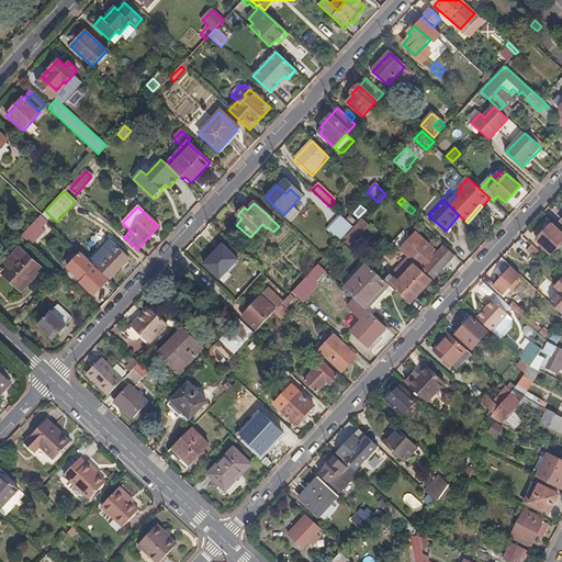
[(51,216),(45,211),(42,214),(41,215),(46,222),(51,216)]
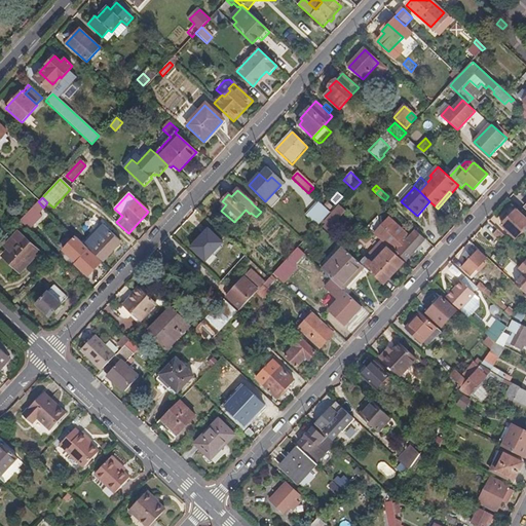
[(43,208),(38,201),(34,205),(40,211),(41,211),(43,208)]
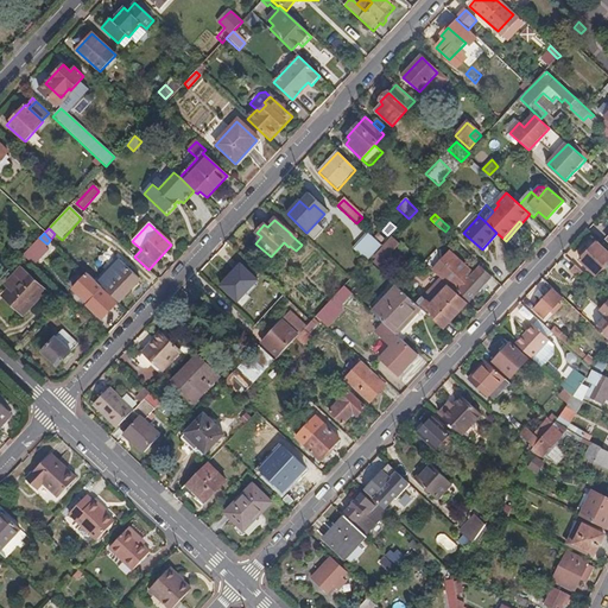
[(320,241),(312,234),(309,238),(317,245),(320,241)]
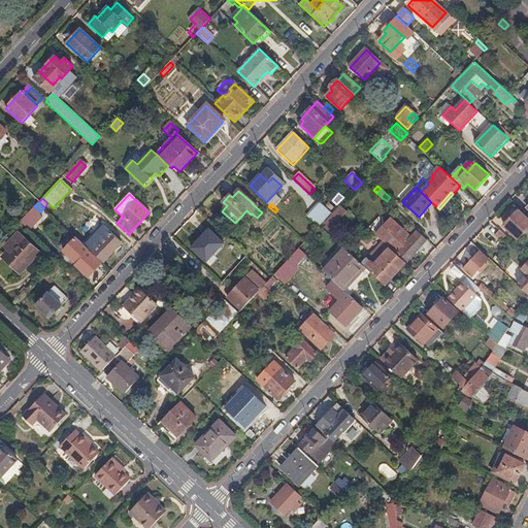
[(332,215),(320,203),(306,217),(319,228),(320,226),(324,223),(332,215)]
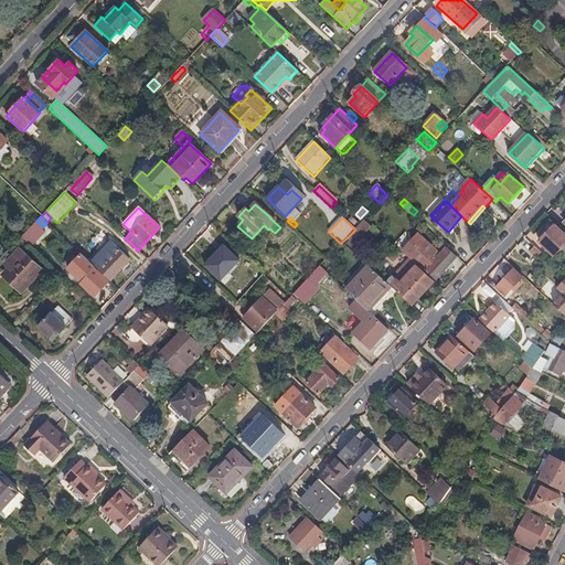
[(353,245),(373,224),(365,217),(355,230),(347,238),(353,245)]
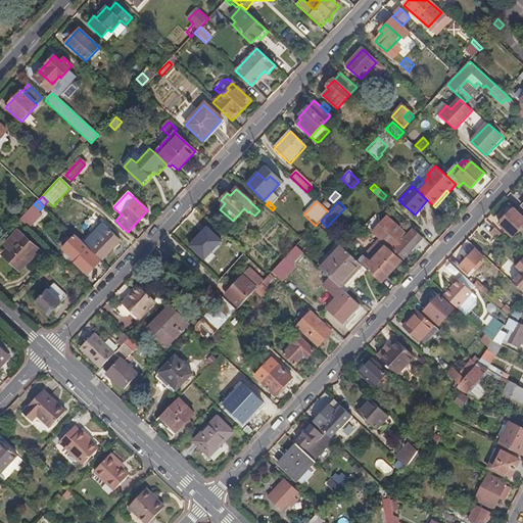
[(32,228),(44,214),(40,209),(34,204),(21,218),(32,228)]
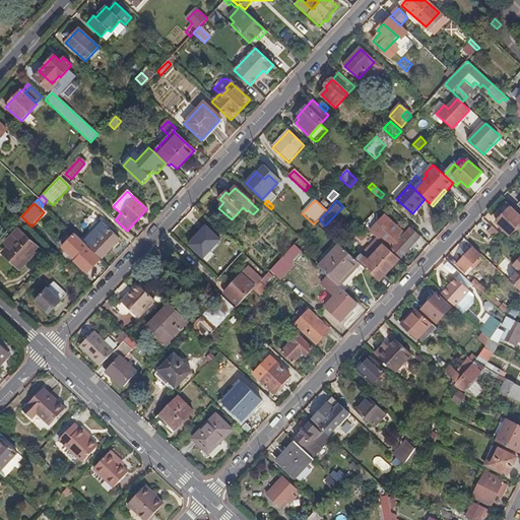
[(511,236),(519,225),(519,215),(511,207),(497,222),(511,236)]
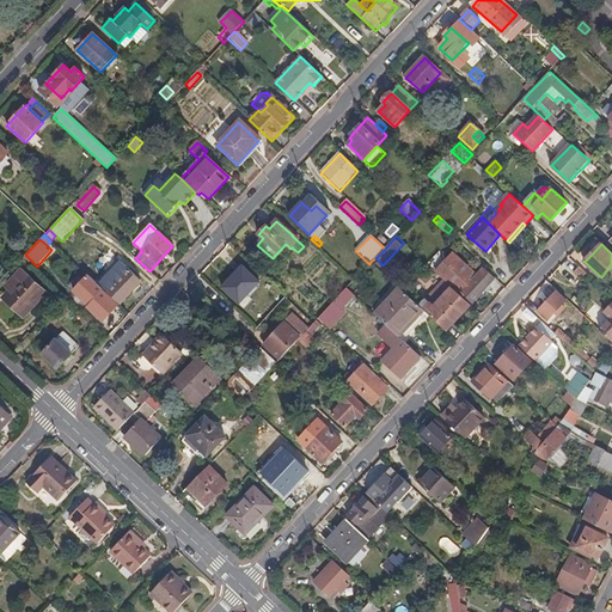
[(478,277),(453,255),(436,273),(461,295),(463,294),(472,304),(495,279),(484,269),(478,277)]
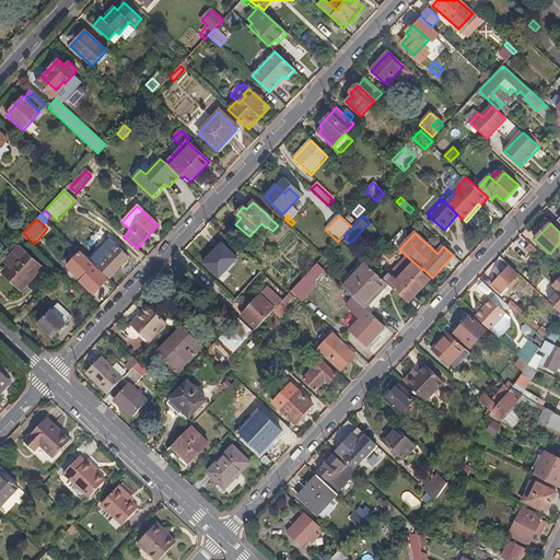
[(108,279),(128,257),(112,242),(108,246),(105,244),(96,254),(105,261),(97,268),(108,279)]
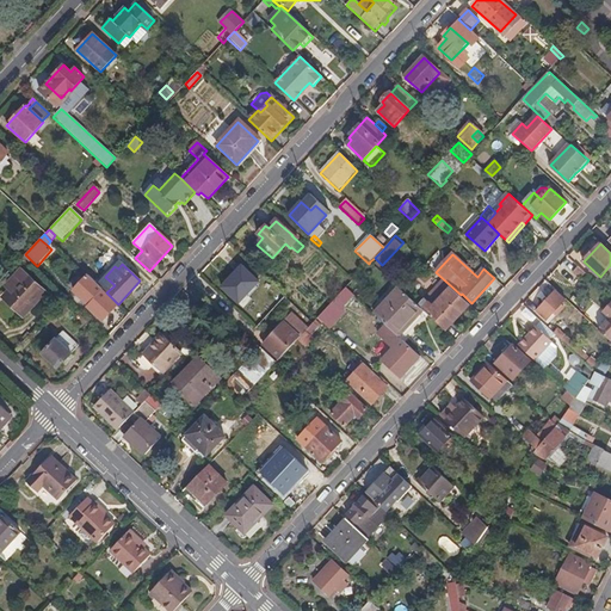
[(247,295),(259,283),(242,266),(222,289),(239,304),(247,295)]
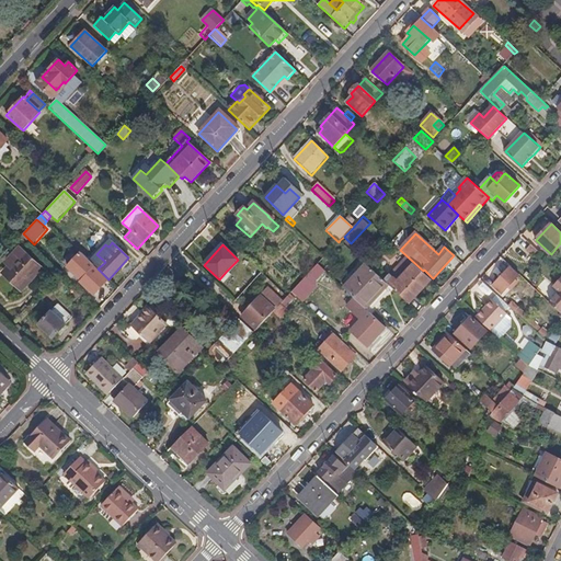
[(536,259),(540,253),(531,244),(526,251),(536,259)]
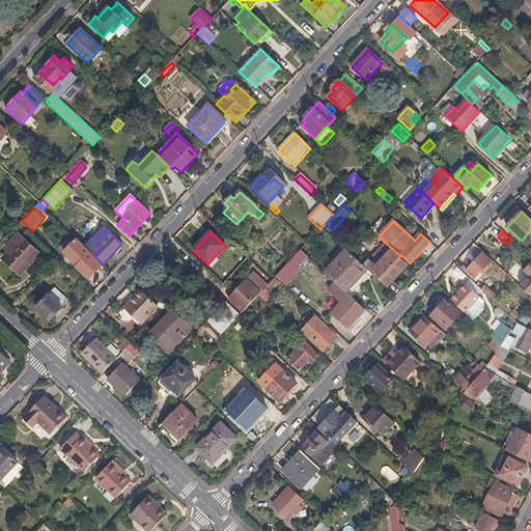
[(70,258),(44,234),(38,241),(57,257),(64,264),(70,258)]
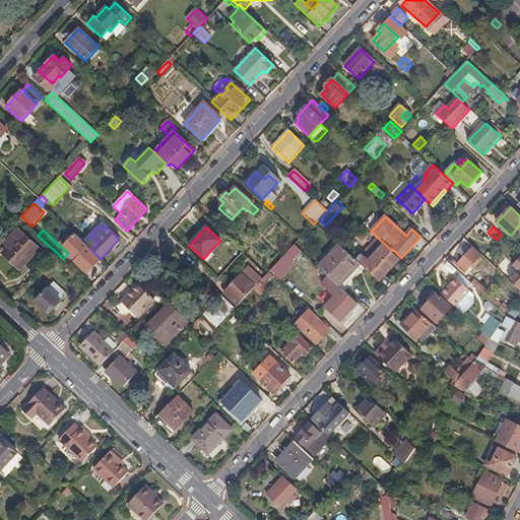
[(19,268),(37,249),(16,231),(5,244),(8,247),(3,253),(19,268)]
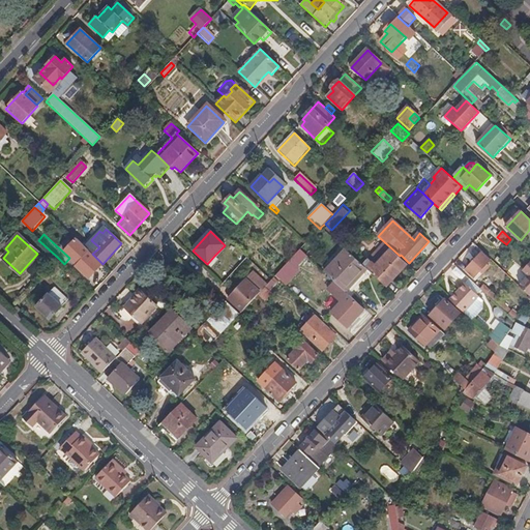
[(407,265),(384,243),(364,265),(387,286),(407,265)]
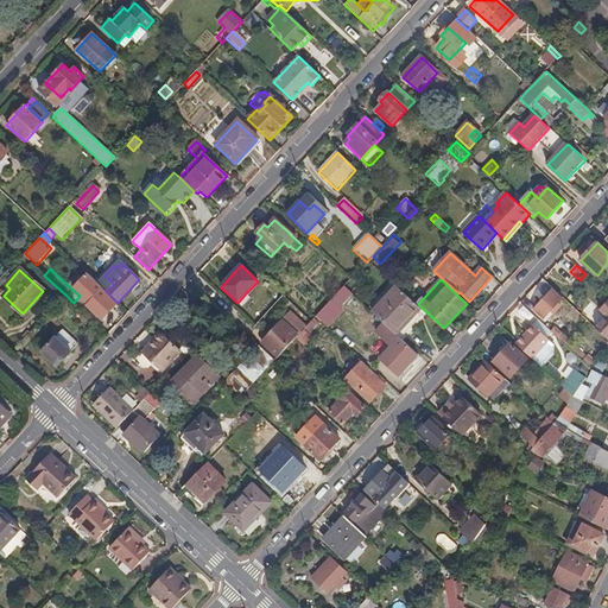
[(545,297),(553,289),(543,279),(536,287),(544,296),(545,297)]
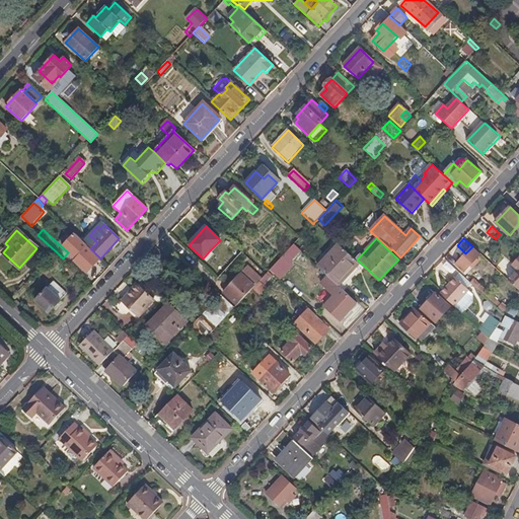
[(75,260),(87,247),(88,246),(81,239),(68,253),(75,260)]
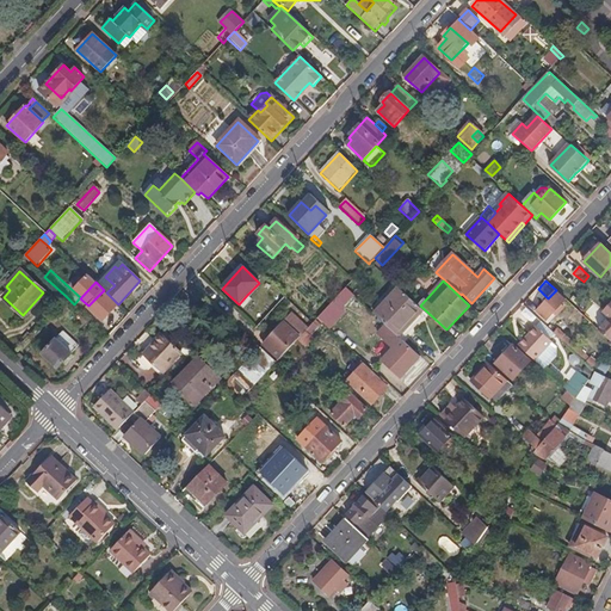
[(399,337),(423,310),(394,284),(389,289),(394,294),(375,314),(386,323),(390,328),(399,337)]
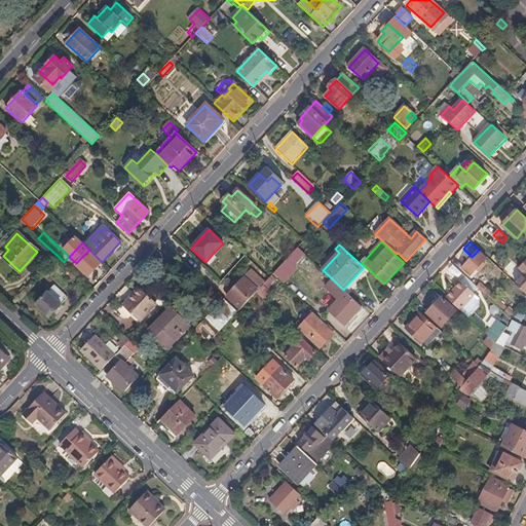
[(273,274),(284,284),(296,269),(293,266),(304,253),(298,248),(273,274)]
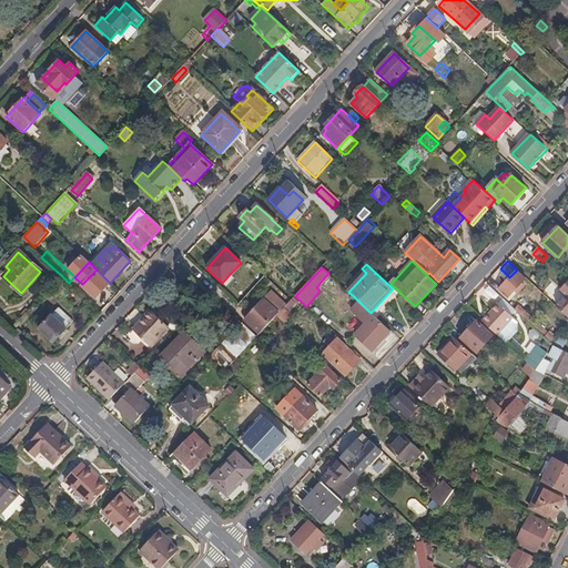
[(509,298),(527,280),(517,270),(509,277),(508,276),(505,280),(507,281),(499,290),(509,298)]
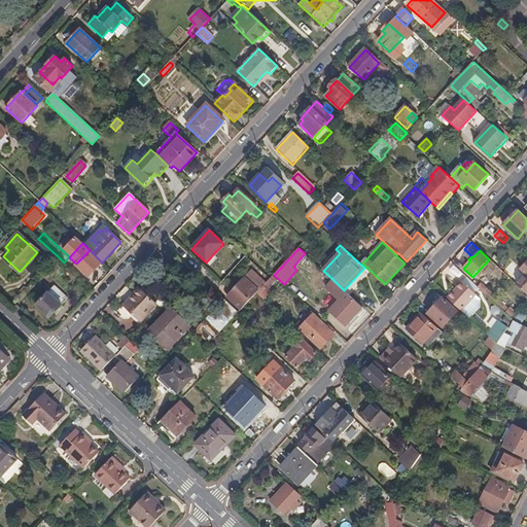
[(89,277),(102,262),(89,251),(76,264),(75,265),(89,277)]
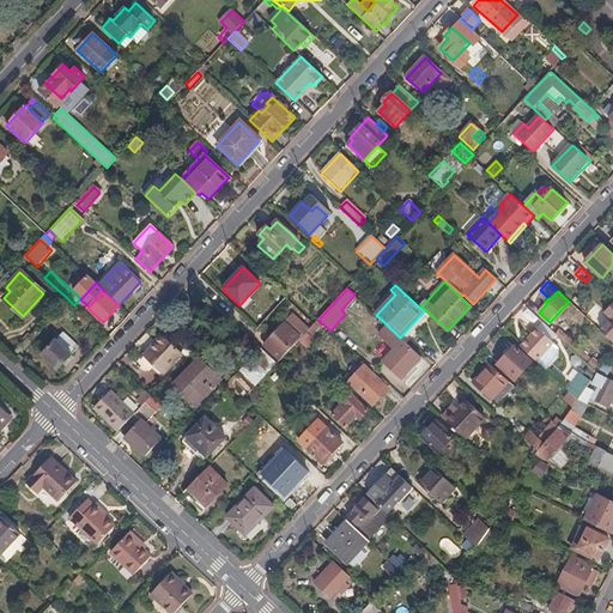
[(244,310),(253,301),(248,296),(240,305),(244,310)]
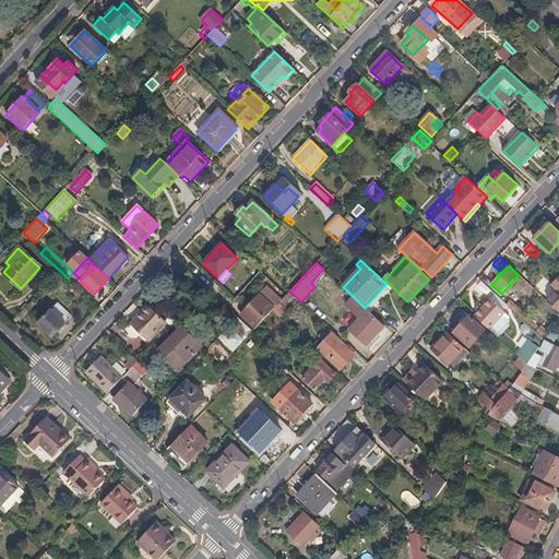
[(51,295),(66,281),(58,273),(44,288),(51,295)]
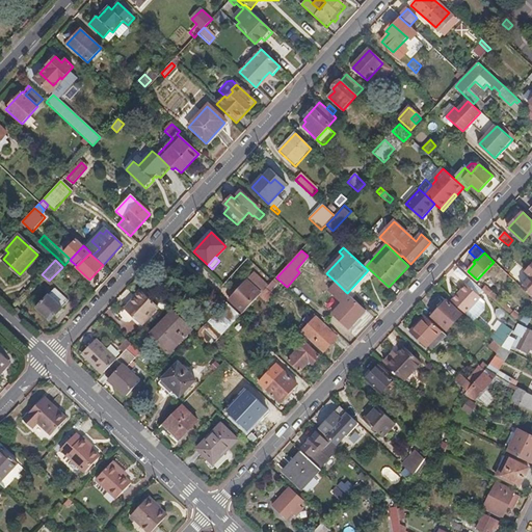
[(531,276),(522,288),(531,297),(531,296),(531,260),(524,270),(531,276)]
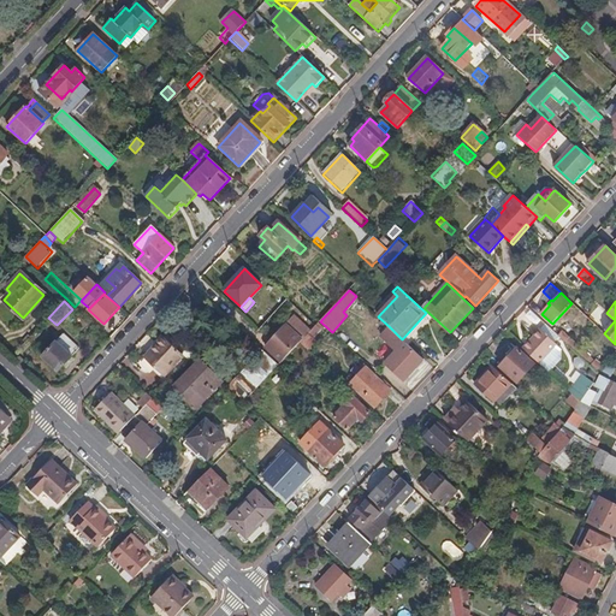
[(582,327),(588,320),(581,313),(579,315),(574,319),(582,327)]
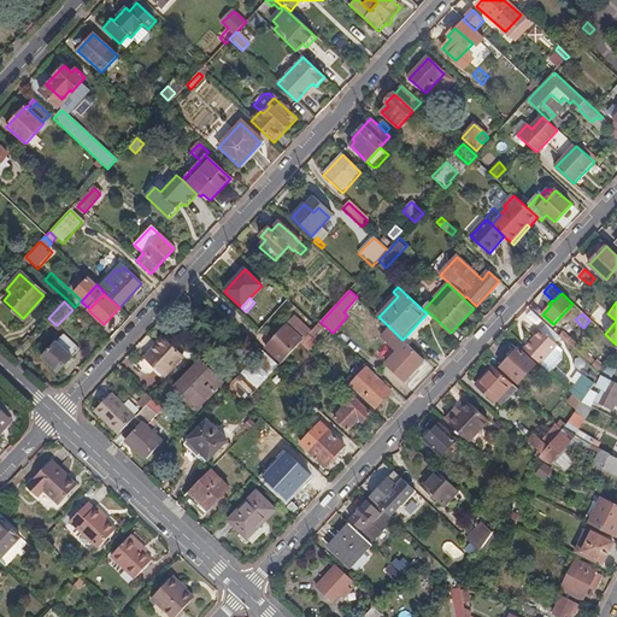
[(300,344),(311,333),(294,317),(265,348),(282,363),(300,344)]
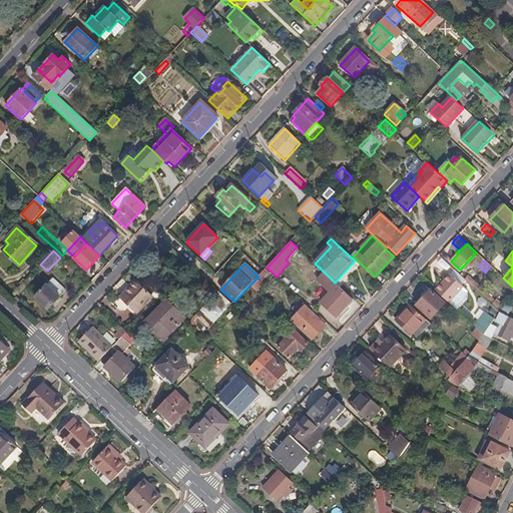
[(262,283),(270,274),(266,269),(263,272),(259,277),(249,286),(257,292),(264,284),(262,283)]
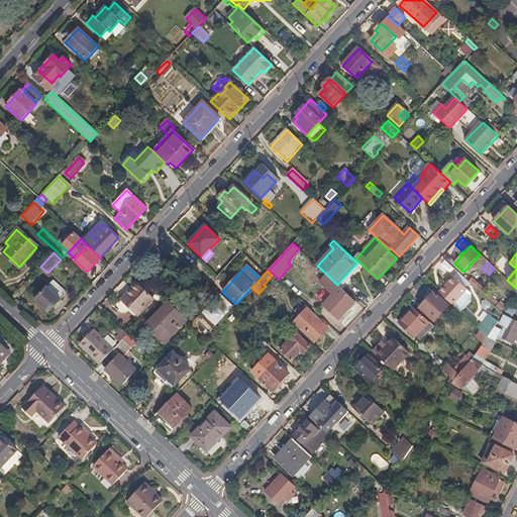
[(326,274),(318,282),(332,295),(323,305),(339,320),(356,302),(337,285),(330,278),(326,274)]
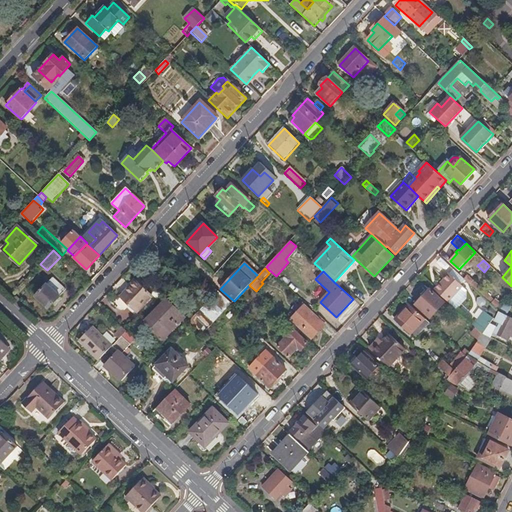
[(449,274),(435,290),(456,309),(466,299),(466,290),(462,287),(463,286),(449,274)]
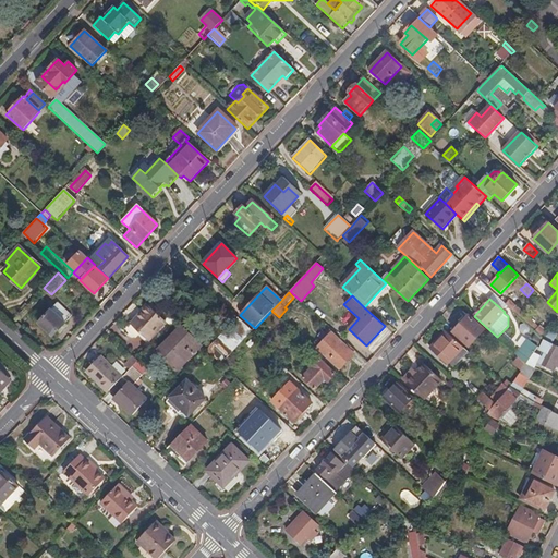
[(516,306),(509,300),(506,304),(512,310),(516,306)]
